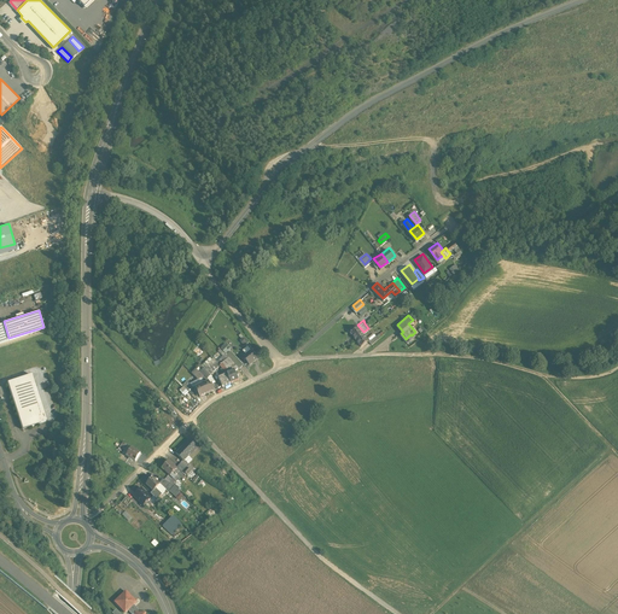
[(363,332),(357,325),(350,331),(356,337),(363,332)]
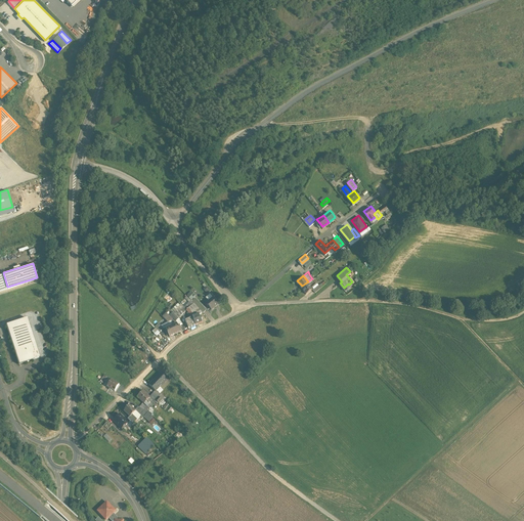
[(308,281),(302,286),(306,292),(312,287),(308,281)]
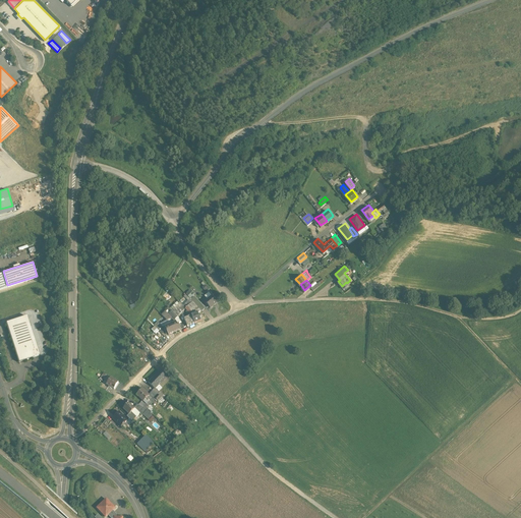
[(208,297),(205,299),(210,305),(217,299),(212,293),(208,297)]
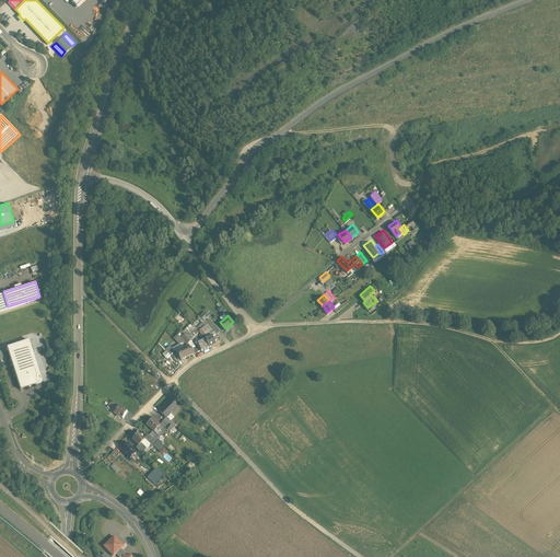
[(207,322),(199,329),(205,336),(212,333),(212,334),(216,331),(212,326),(207,322)]
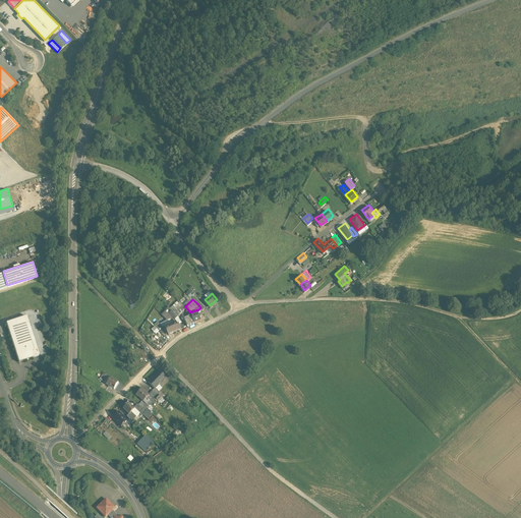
[(173,307),(171,308),(172,308),(177,313),(185,306),(180,300),(173,307)]
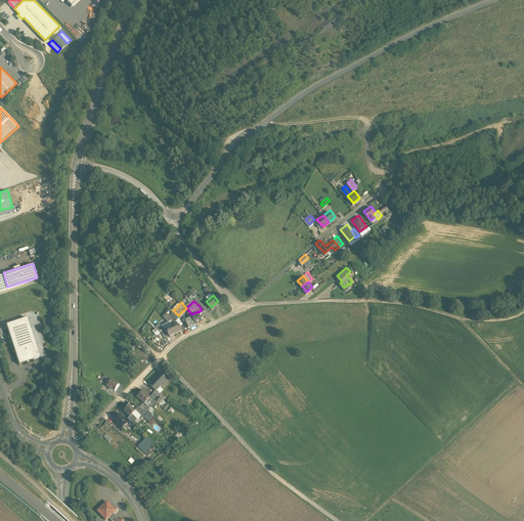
[(199,311),(191,314),(192,315),(195,322),(202,319),(199,312),(199,311)]
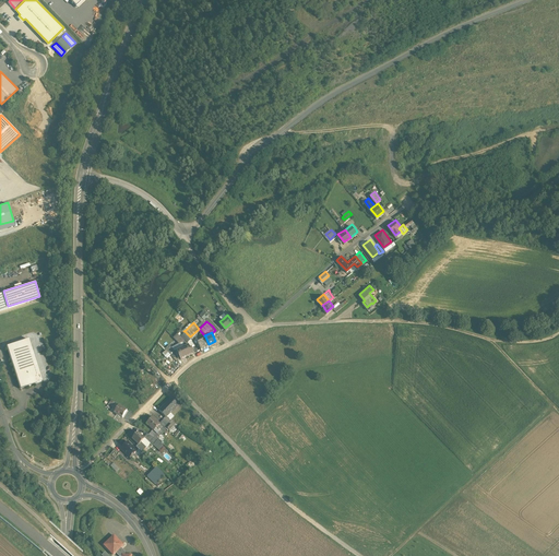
[(27,338),(8,343),(7,344),(16,376),(21,387),(26,385),(31,382),(42,379),(28,338),(28,336),(27,338)]
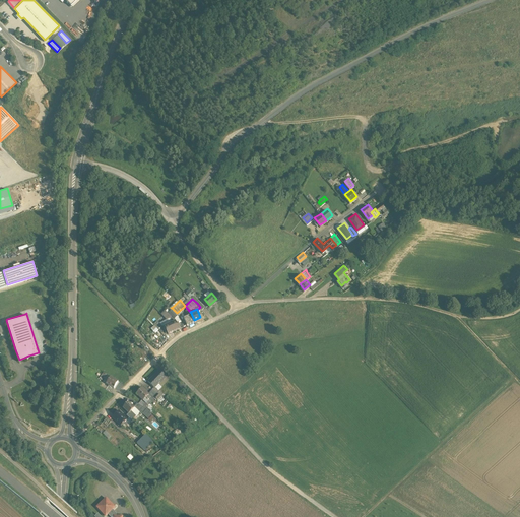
[(191,313),(184,316),(187,323),(194,320),(191,313)]
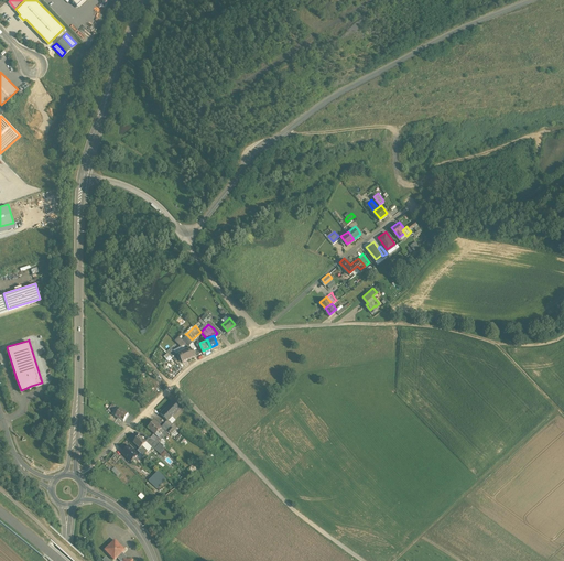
[(192,348),(190,345),(184,348),(188,357),(194,355),(193,351),(192,348)]
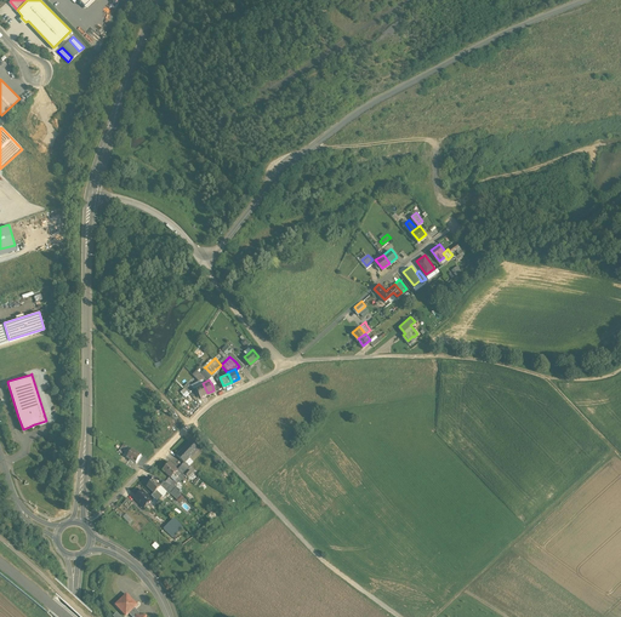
[(194,387),(189,381),(184,384),(191,390),(194,387)]
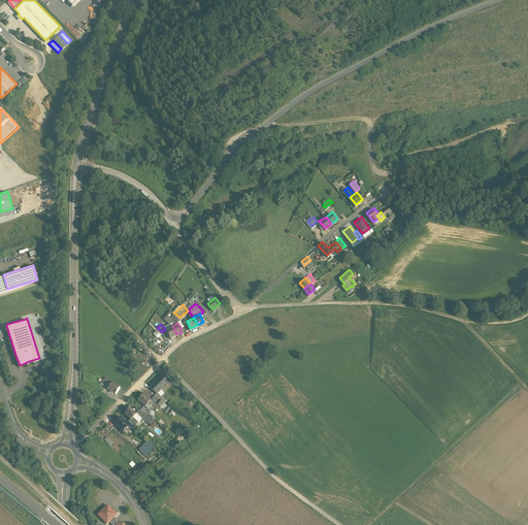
[(172,326),(166,328),(168,331),(169,335),(170,336),(176,334),(172,326)]
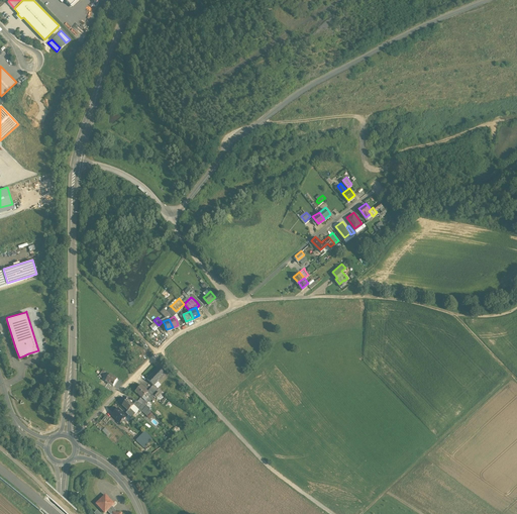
[(158,366),(152,371),(160,378),(165,373),(158,366)]
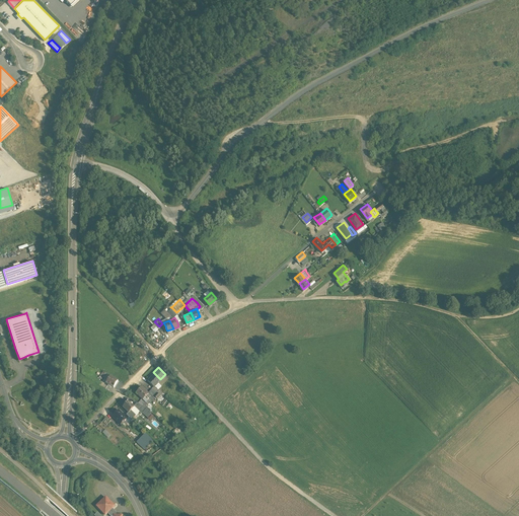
[(160,379),(153,372),(148,378),(154,384),(154,385),(155,384),(158,381),(160,379)]
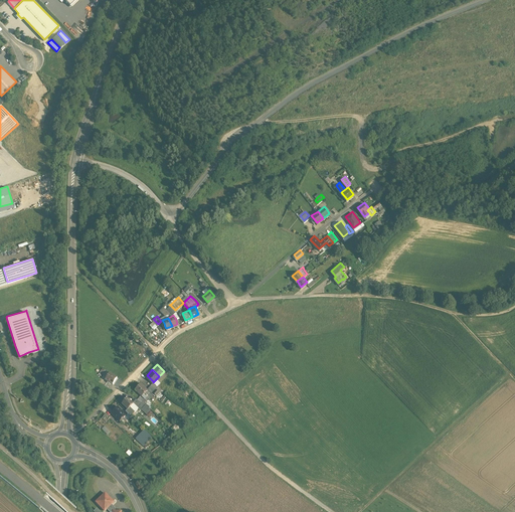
[(117,375),(109,370),(105,377),(113,382),(117,375)]
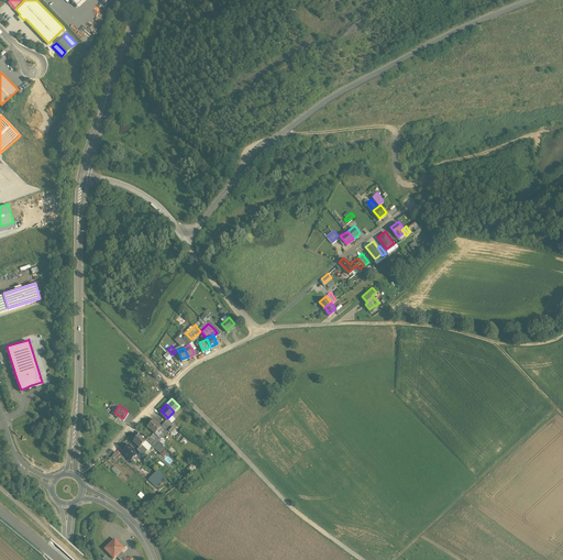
[(162,424),(154,417),(147,424),(154,430),(158,434),(162,430),(158,428),(162,425),(162,424)]
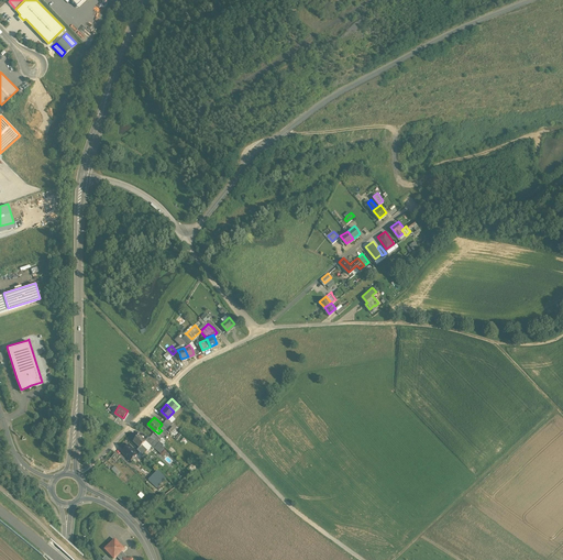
[(158,434),(154,430),(150,435),(157,439),(168,428),(166,427),(170,424),(165,420),(162,424),(162,425),(158,428),(162,430),(158,434)]
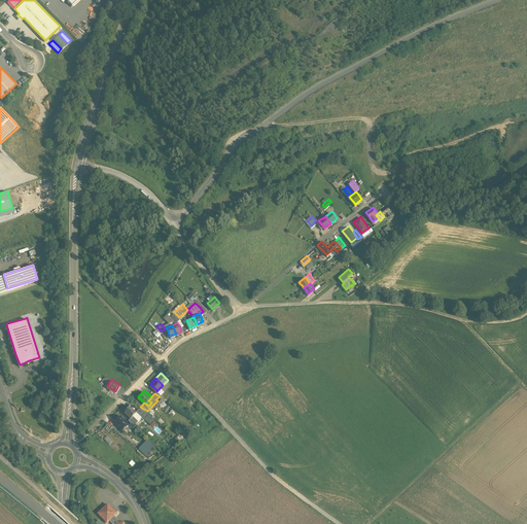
[(136,410),(131,405),(125,411),(131,416),(133,414),(137,410),(136,410)]
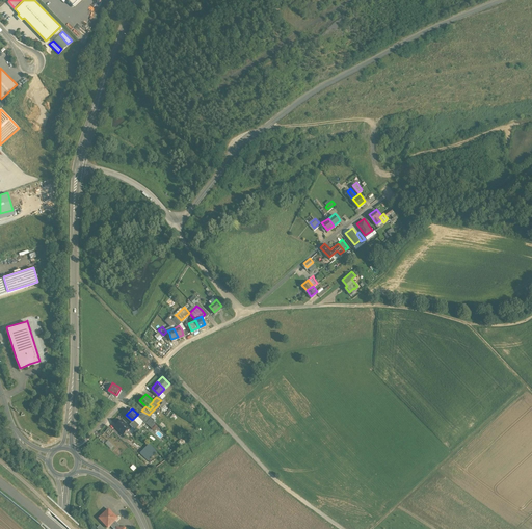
[(141,411),(138,413),(145,420),(151,424),(155,420),(151,416),(149,415),(141,411)]
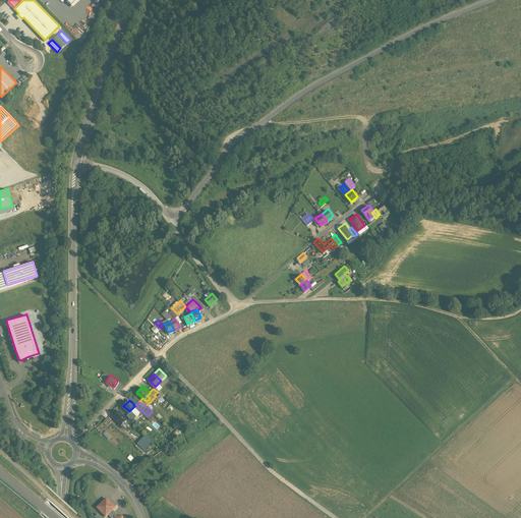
[(142,411),(135,404),(134,405),(135,405),(131,409),(136,414),(139,411),(141,412),(142,411)]
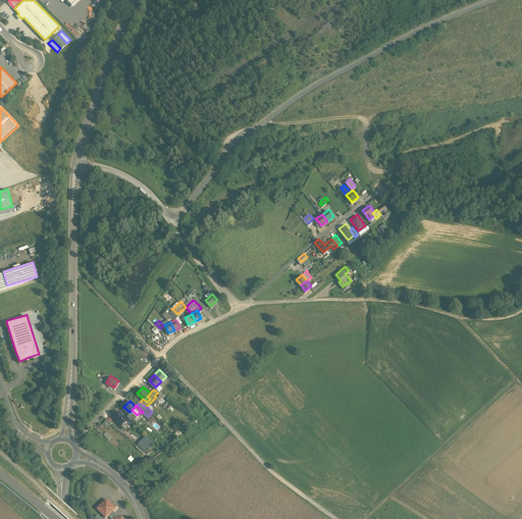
[(119,410),(113,417),(114,416),(116,419),(116,420),(120,424),(124,421),(127,418),(119,410)]
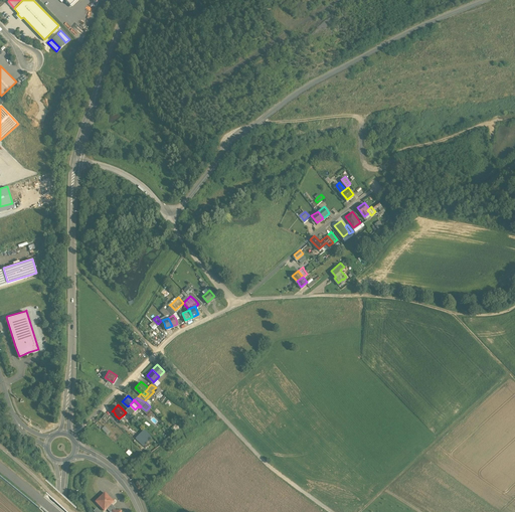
[(135,409),(130,404),(128,406),(126,408),(131,413),(135,409)]
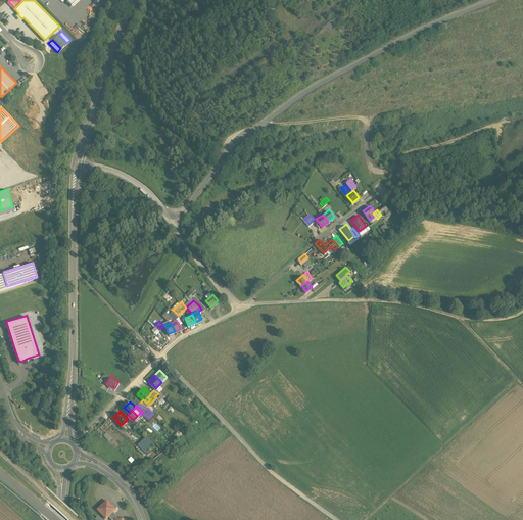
[(147,434),(138,443),(145,451),(154,441),(147,434)]
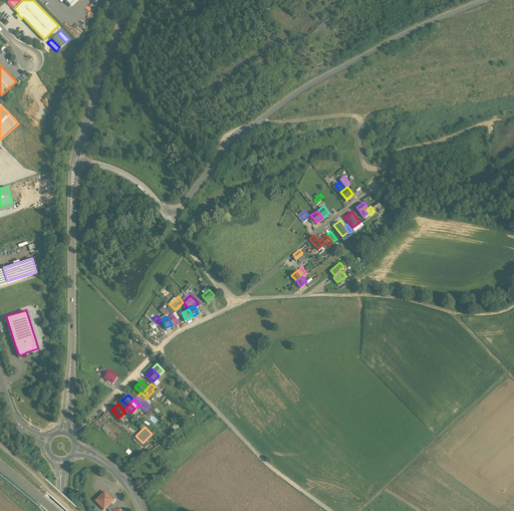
[(113,499),(104,489),(94,498),(103,508),(106,506),(110,501),(113,499)]
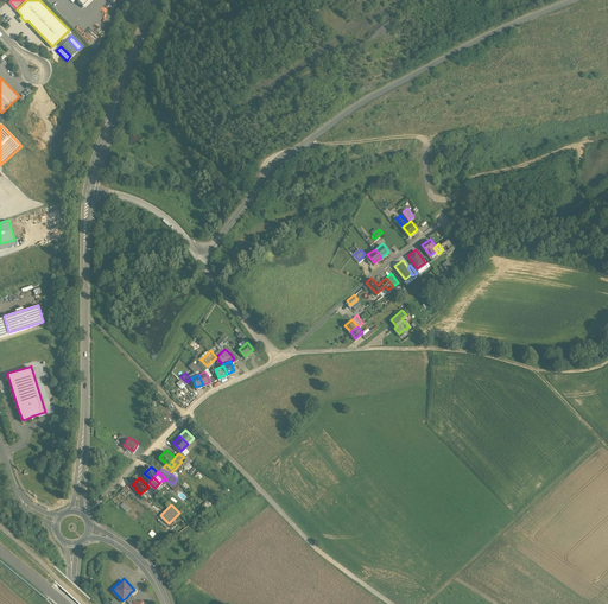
[(131,592),(126,598),(130,602),(132,602),(132,599),(135,599),(135,596),(131,592)]
